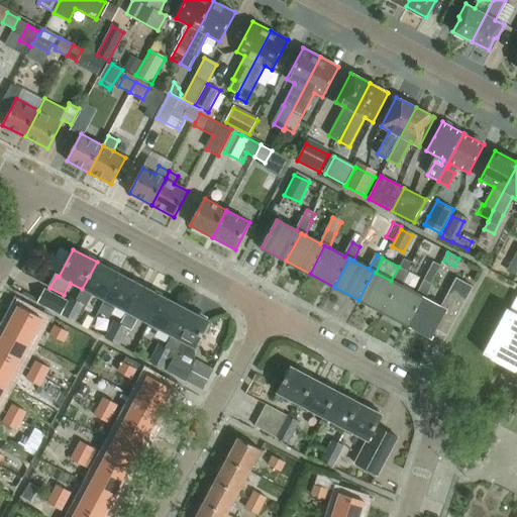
[(403,259),(399,267),(401,268),(406,271),(410,263),(403,259)]
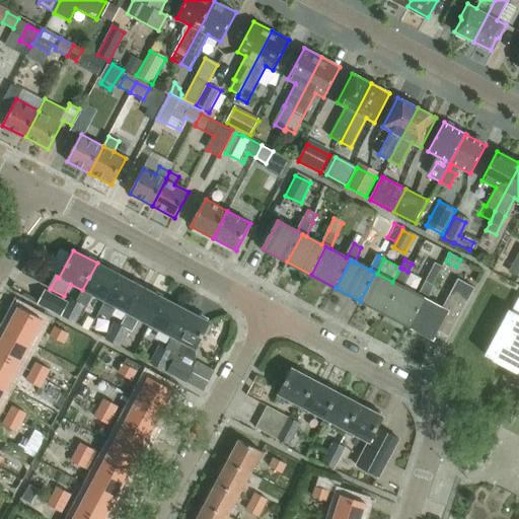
[(104,302),(119,275),(97,263),(82,290),(83,290),(77,302),(86,307),(87,308),(93,297),(104,302)]
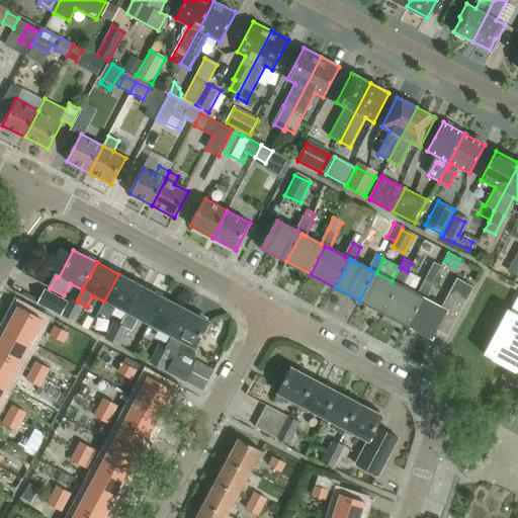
[(374,272),(359,300),(383,313),(399,285),(404,287),(409,272),(407,271),(402,268),(394,282),(392,281),(376,273),(374,272)]
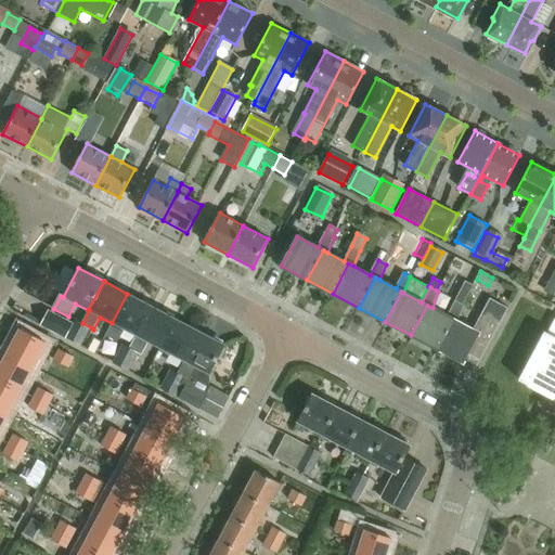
[(427,306),(411,335),(438,350),(454,320),(459,323),(464,306),(463,306),(470,291),(463,287),(456,301),(449,317),(433,308),(427,306)]
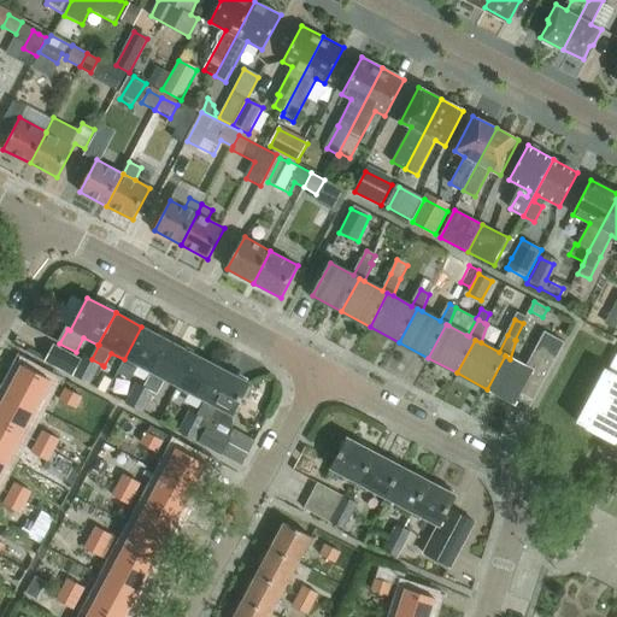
[(151,374),(168,340),(141,327),(124,359),(125,360),(118,375),(130,381),(139,368),(151,374)]
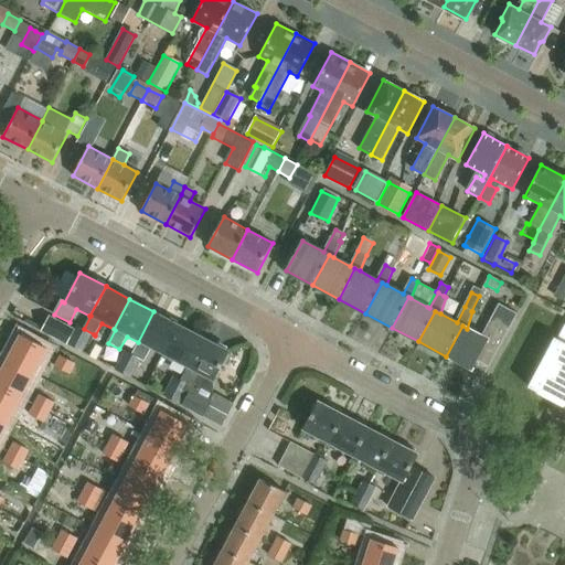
[(489,369),(518,316),(499,305),(481,337),(467,329),(462,326),(446,356),(473,371),(477,362),(489,369)]
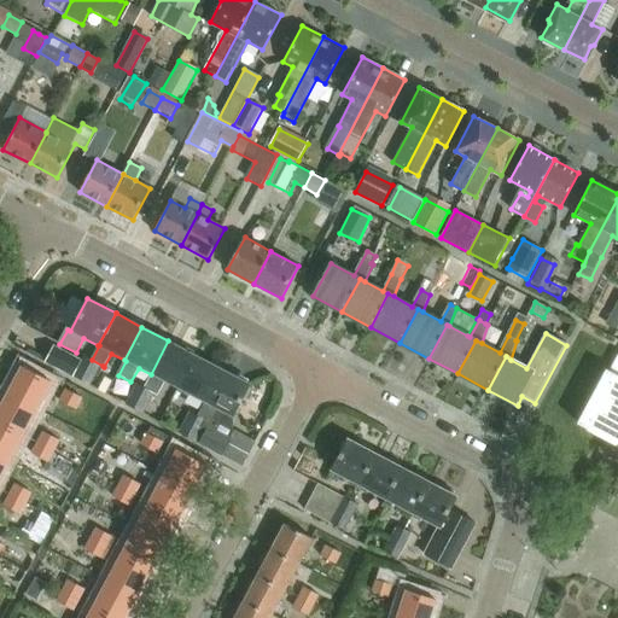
[(179,385),(194,355),(168,340),(151,374),(152,375),(145,389),(155,395),(158,396),(167,378),(179,385)]
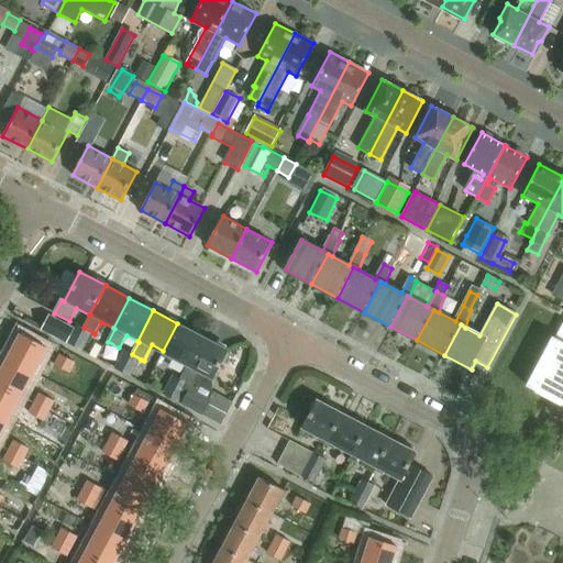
[(74,329),(51,317),(43,332),(65,343),(70,333),(74,329)]
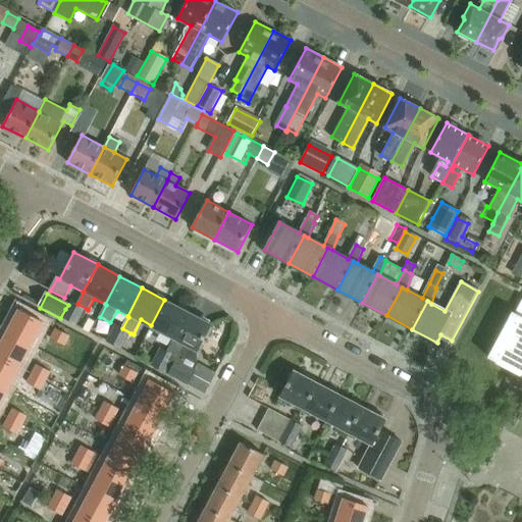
[(173,336),(187,311),(164,300),(151,325),(173,336)]
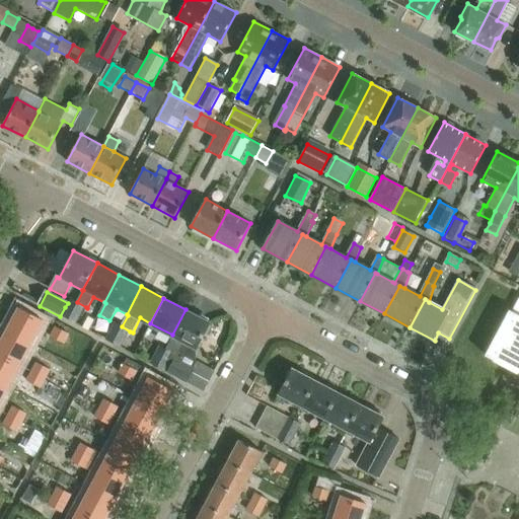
[(81,316),(86,307),(70,299),(65,307),(81,316)]
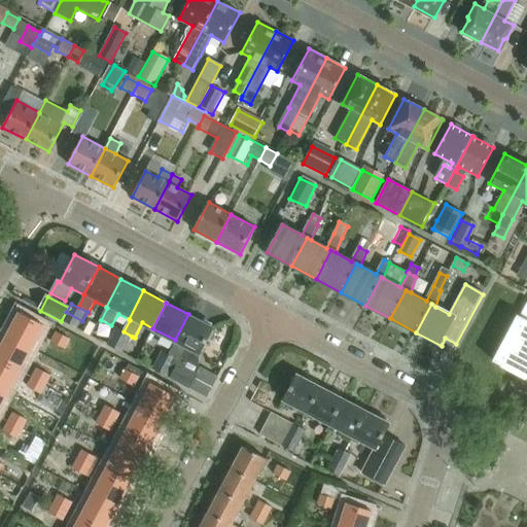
[(526,306),(522,317),(517,315),(493,361),(526,379),(526,306)]
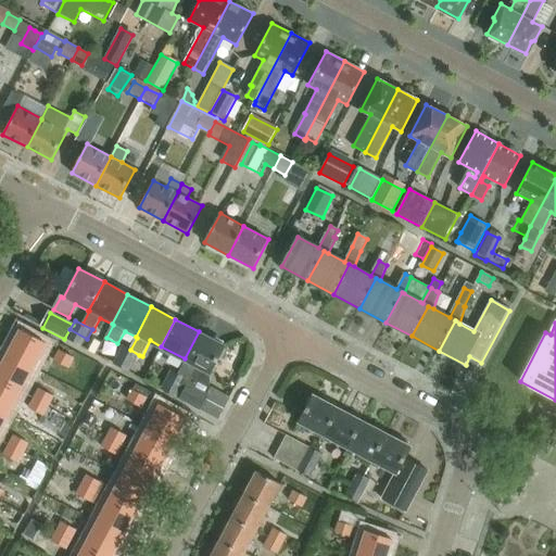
[(64,339),(83,349),(87,339),(70,329),(64,339)]
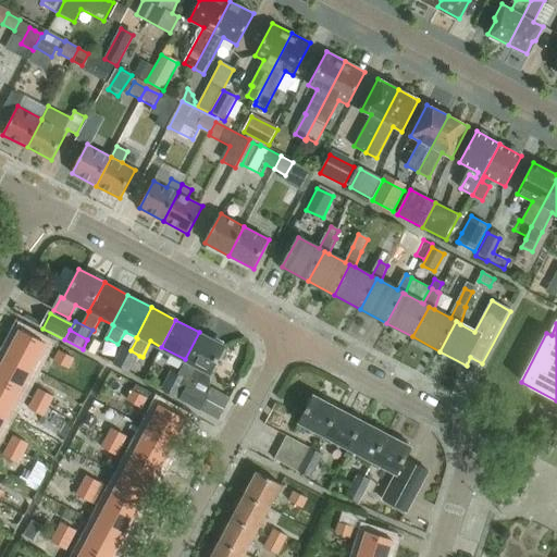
[(20,331),(7,354),(33,368),(46,344),(20,331)]
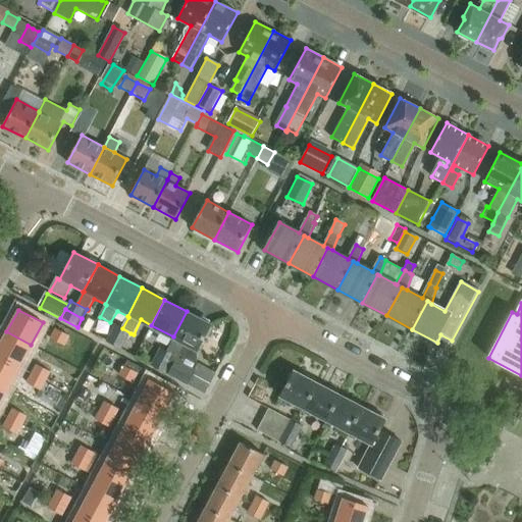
[(197,349),(210,324),(187,311),(173,336),(175,337),(167,352),(173,355),(172,357),(169,363),(173,365),(168,375),(188,385),(194,372),(184,367),(187,359),(181,353),(183,351),(187,344),(197,349)]
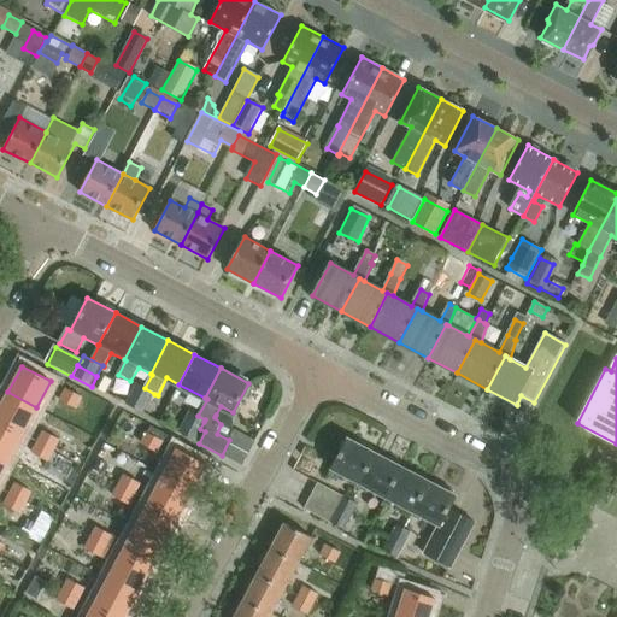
[(150,403),(154,394),(145,388),(136,385),(131,394),(150,403)]
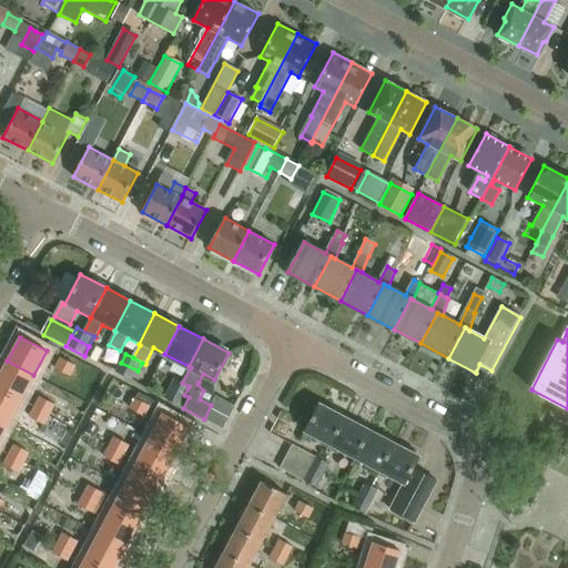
[(60,358),(54,368),(70,376),(74,366),(60,358)]
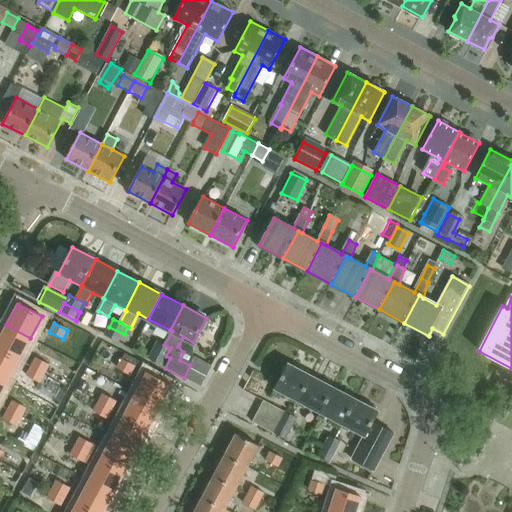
[(23,351),(30,338),(6,325),(0,336),(0,350),(18,360),(31,367),(36,358),(23,351)]
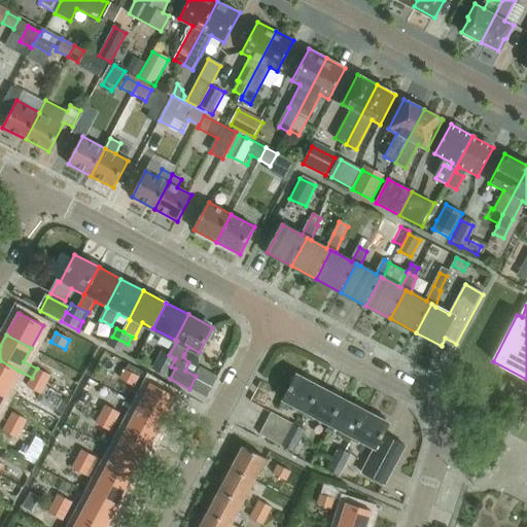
[(128,344),(112,337),(107,346),(123,354),(128,344)]
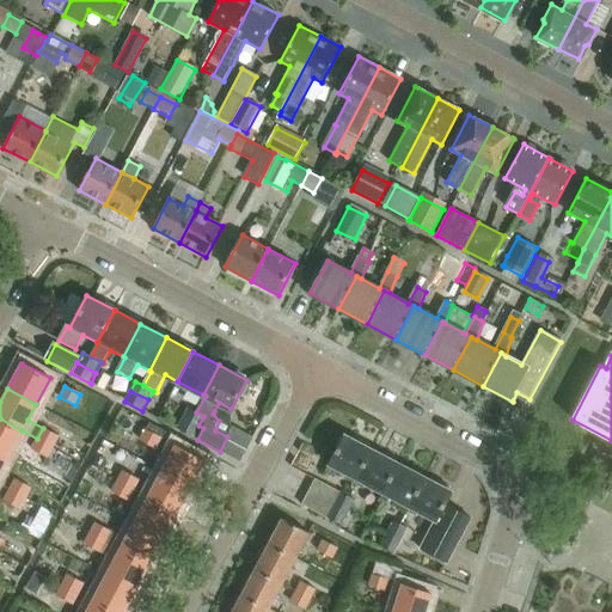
[(203,416),(196,412),(188,408),(183,417),(199,426),(203,416)]
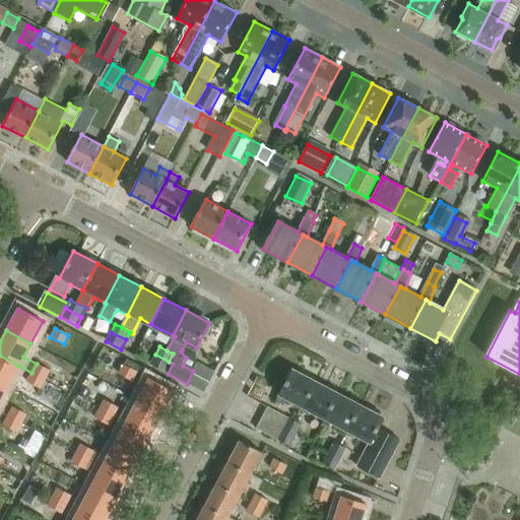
[(165,371),(169,362),(155,354),(150,364),(165,371)]
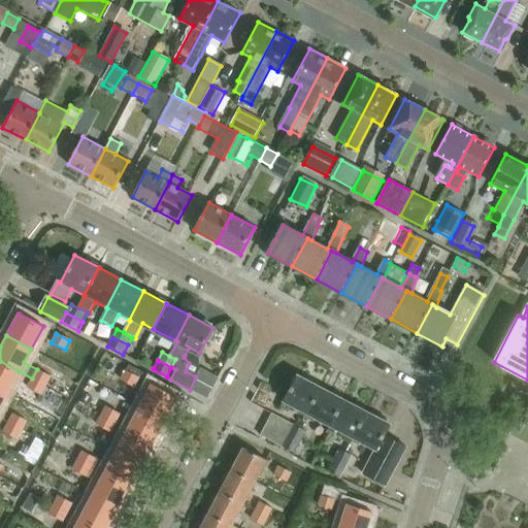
[(0,361),(0,390),(7,394),(19,371),(0,361)]
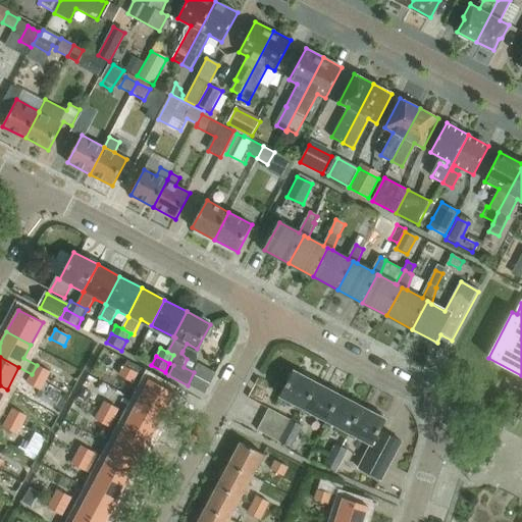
[(64,386),(76,392),(86,369),(73,364),(64,386)]
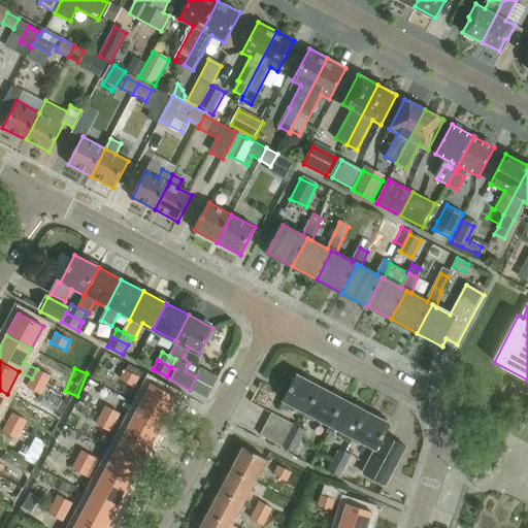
[(200,368),(196,376),(209,384),(215,383),(218,376),(200,368)]
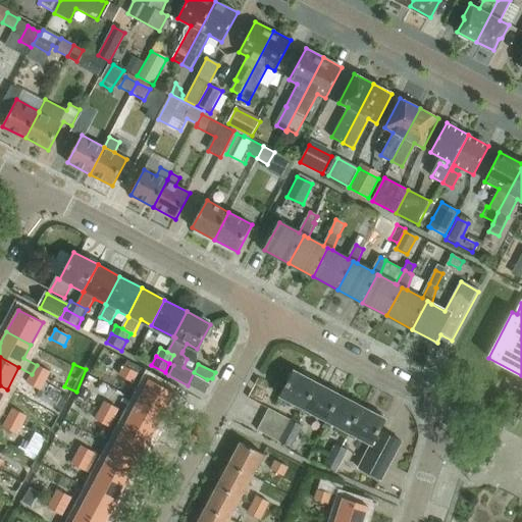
[(37,365),(32,374),(45,381),(50,372),(37,365)]
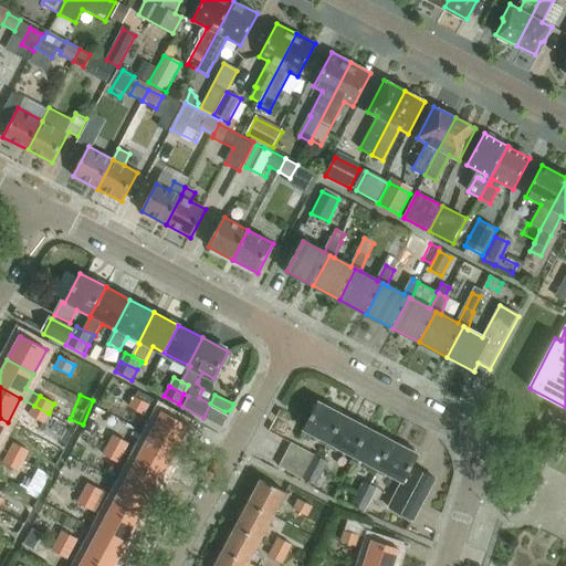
[(133,397),(127,407),(143,416),(148,406),(133,397)]
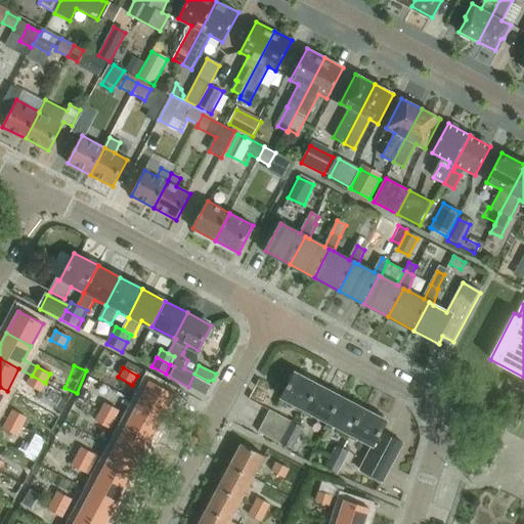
[(305,410),(319,384),(295,372),(281,398),(305,410)]
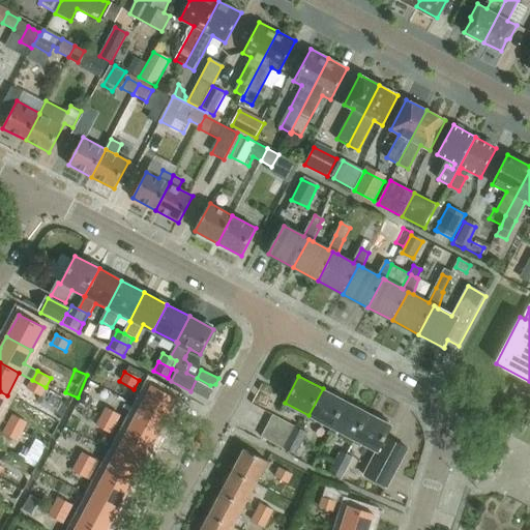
[(46,387),(32,380),(27,389),(41,396),(46,387)]
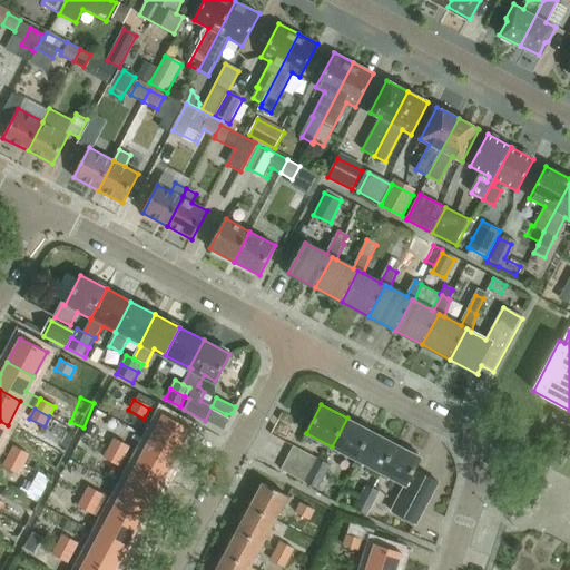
[(164,413),(150,438),(177,452),(190,428),(164,413)]
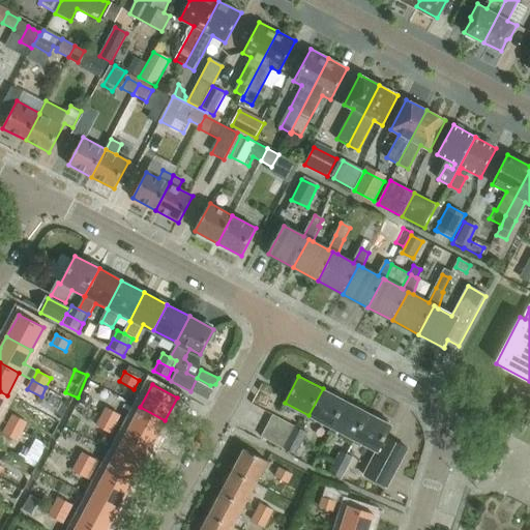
[(332,428),(346,401),(323,388),(308,415),(332,428)]
